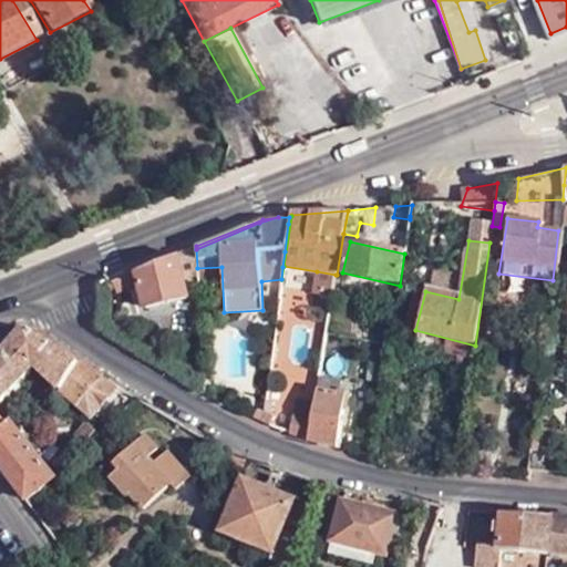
[(197,268),(196,249),(196,246),(177,254),(177,256),(183,284),(186,299),(198,296),(197,268)]
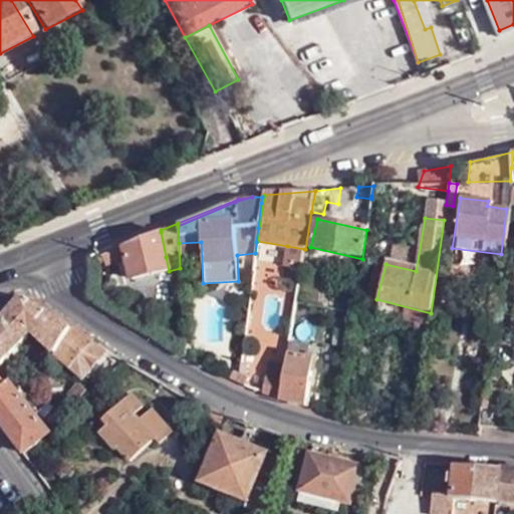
[(130,279),(169,271),(166,257),(161,232),(161,230),(102,254),(102,255),(106,264),(124,258),(130,279)]
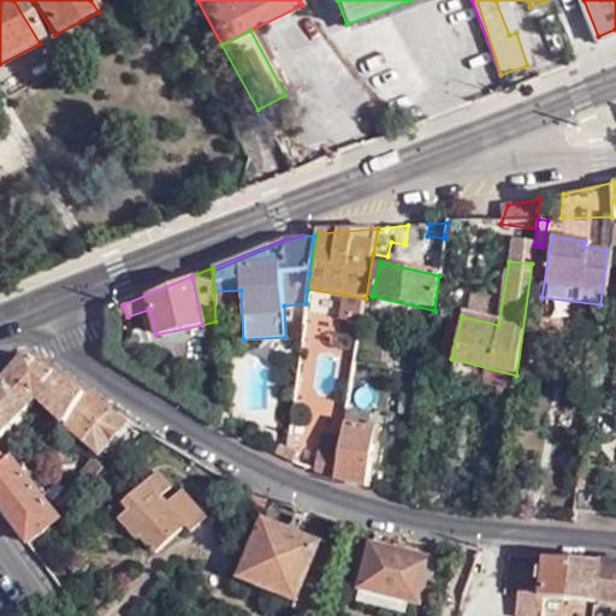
[(365,298),(344,295),(341,319),(361,321),(365,298)]
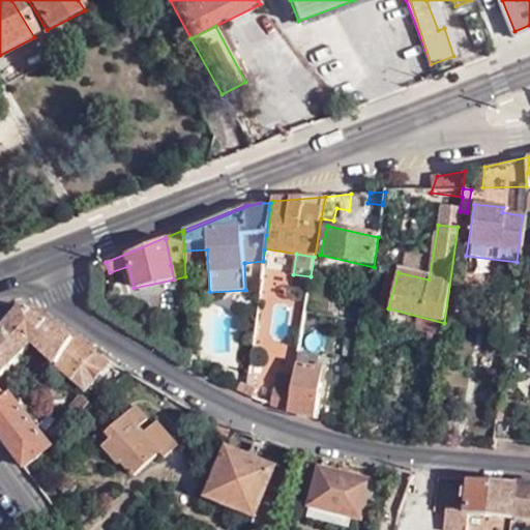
[(502,308),(510,310),(513,286),(505,286),(502,308)]
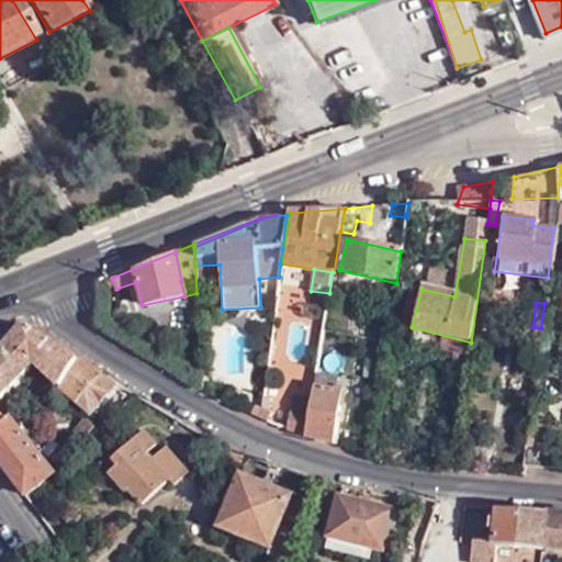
[(64,381),(78,360),(26,328),(0,355),(0,462),(25,497),(48,478),(0,417),(0,401),(35,362),(59,385),(64,381)]
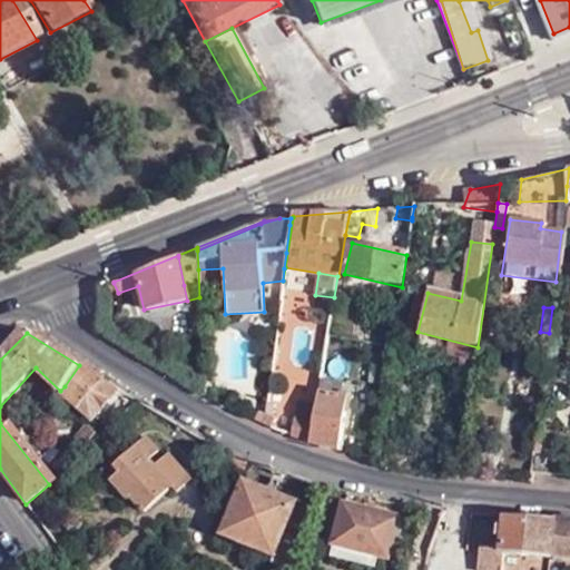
[(460,372),(473,375),(475,364),(461,361),(460,372)]
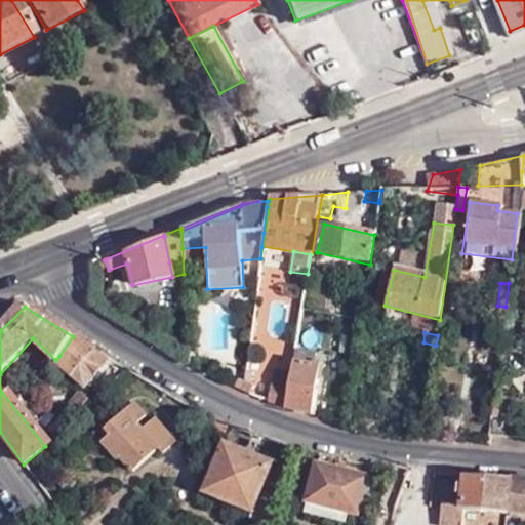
[(108,357),(73,336),(59,356),(55,360),(83,386),(108,357)]
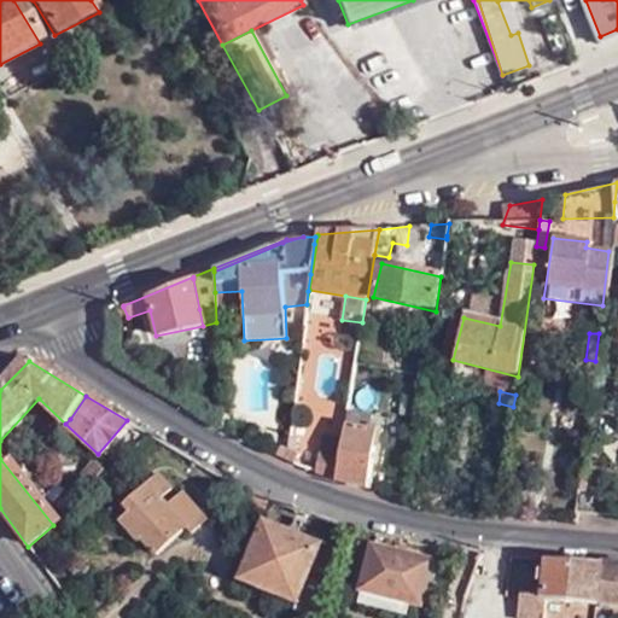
[(338,482),(371,490),(378,429),(348,423),(344,439),(342,459),(338,482)]
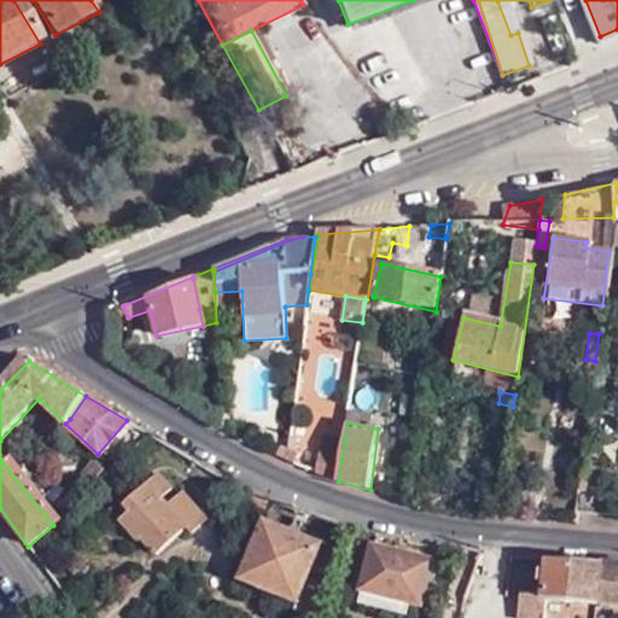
[(340,458),(344,437),(322,433),(320,454),(340,458)]
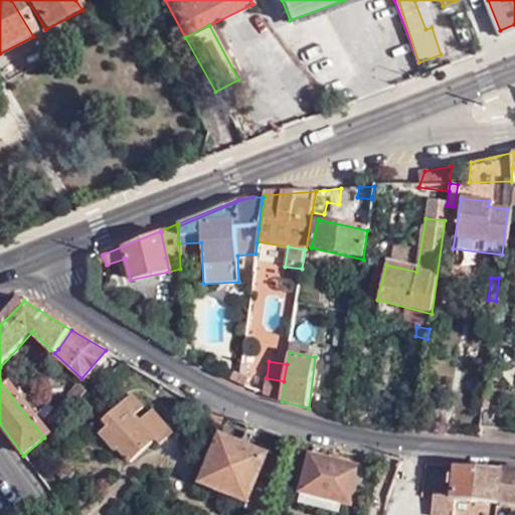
[(237,383),(246,387),(247,379),(245,378),(246,364),(240,363),(239,372),(237,383)]
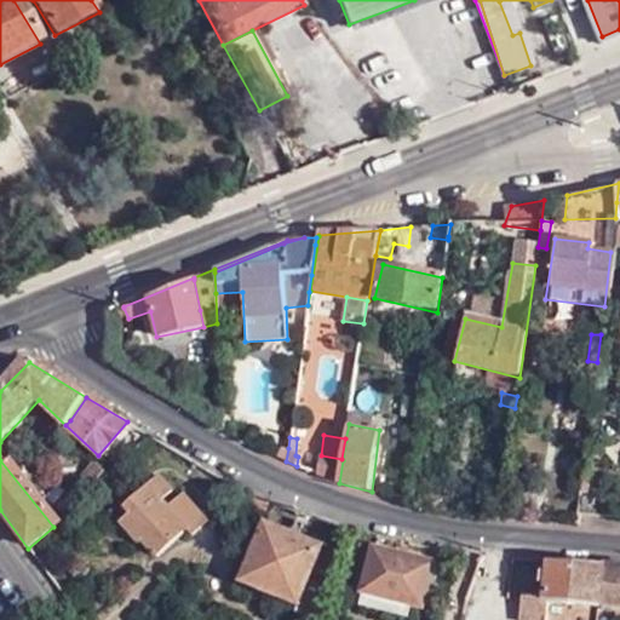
[(279,458),(286,461),(288,448),(280,447),(279,458)]
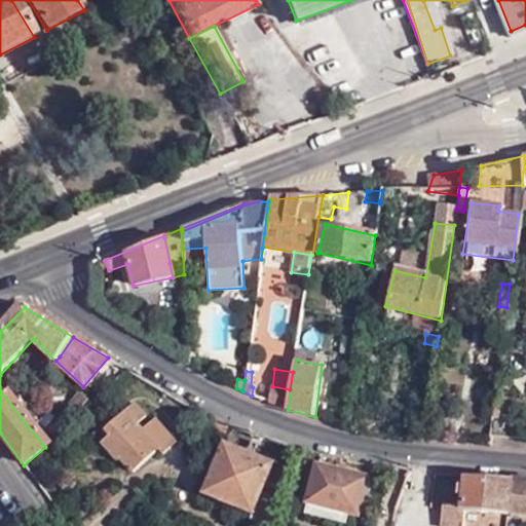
[(286,409),(290,389),(272,386),(269,403),(271,404),(286,409)]
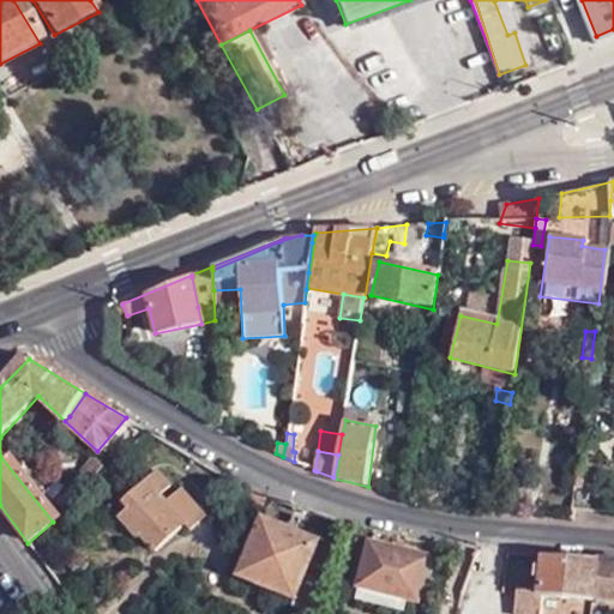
[(83,473),(61,498),(58,501),(66,510),(84,487),(102,465),(100,462),(92,455),(79,469),(83,473)]
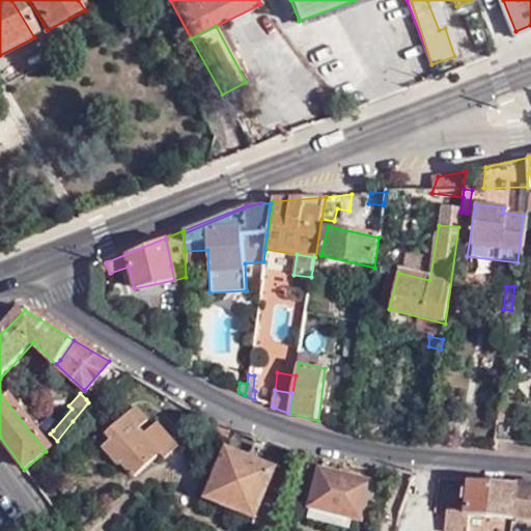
[(102,447),(118,465),(120,462),(134,475),(160,452),(164,457),(177,445),(156,421),(143,432),(137,426),(146,418),(134,406),(106,431),(111,437),(102,447)]
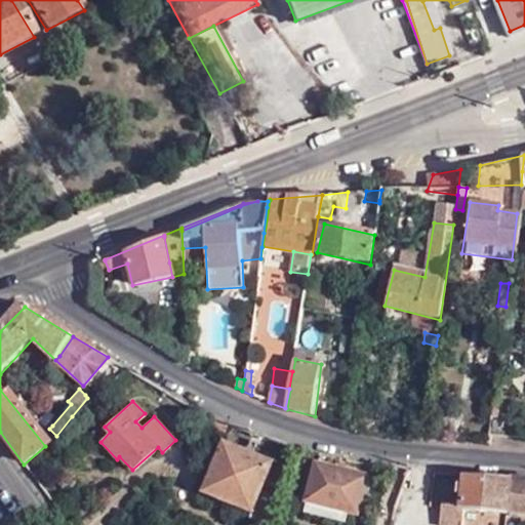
[(257,492),(269,466),(221,446),(202,487),(249,508),(244,519),(256,524),(261,524),(273,499),(257,492)]
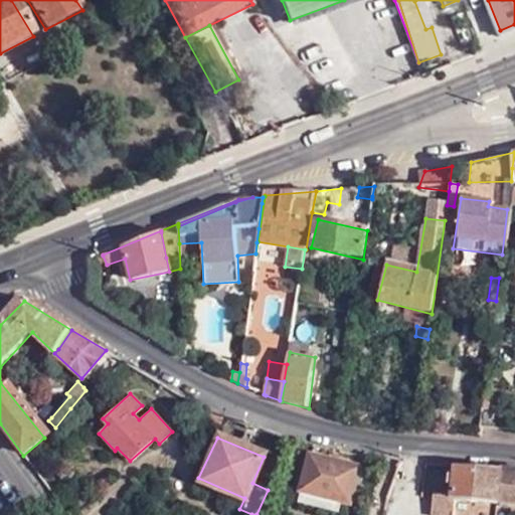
[(347,511),(359,467),(312,455),(302,490),(320,495),(317,502),(347,511)]
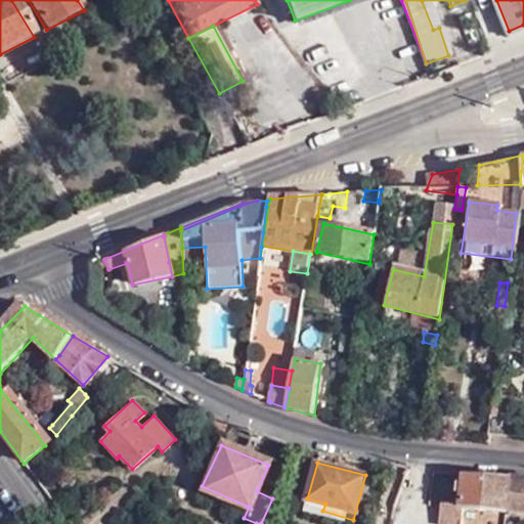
[(439,523),(450,523),(462,523),(464,506),(523,512),(523,478),(462,474),(462,478),(467,479),(465,491),(455,490),(456,484),(442,483),(439,507),(441,508),(439,523)]
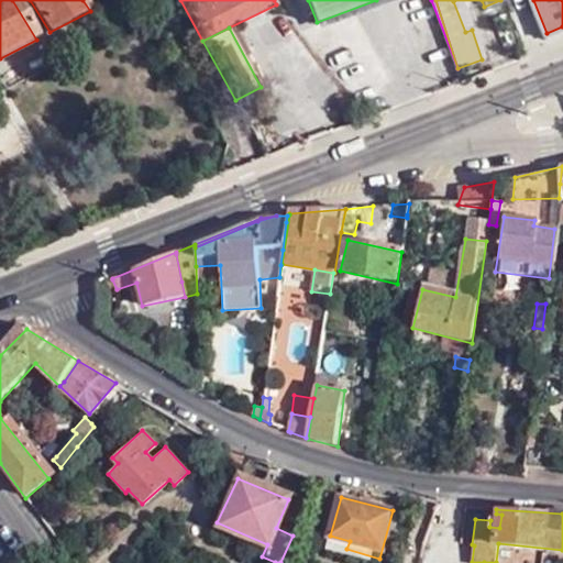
[(465,561),(472,562),(474,545),(472,544),(472,548),(466,547),(465,561)]
